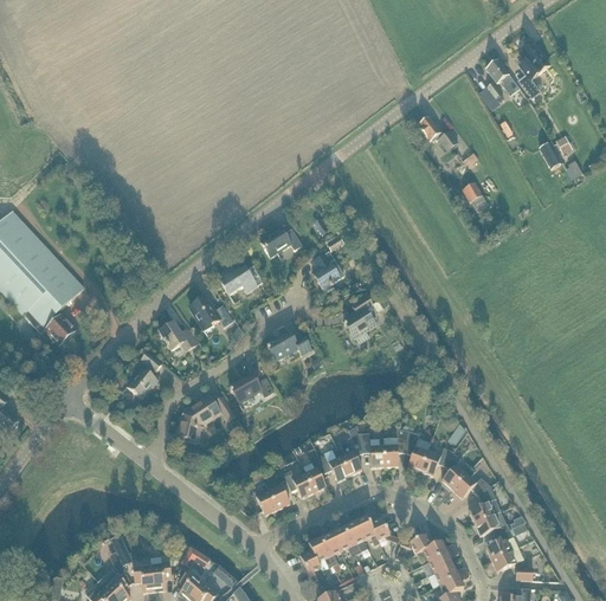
[(530,79),(549,64),(534,44),(520,55),(524,60),(519,65),(527,77),(521,82),(519,81),(532,97),(539,91),(530,79)]
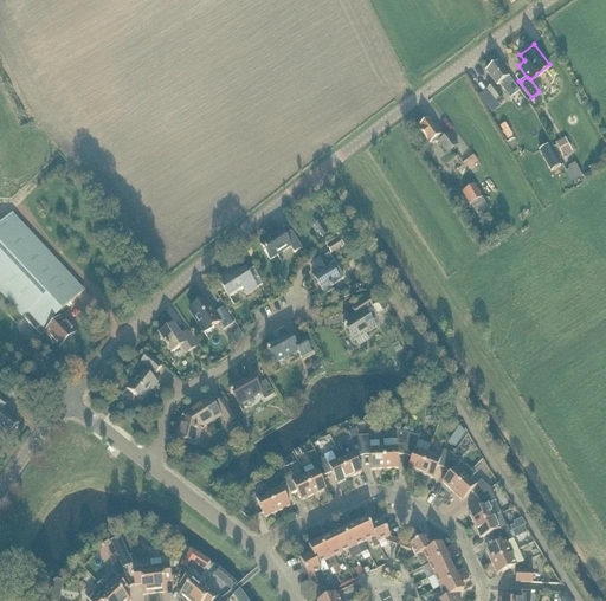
[(510,96),(520,89),(498,59),(492,63),(490,63),(488,65),(488,66),(485,69),(497,83),(504,78),(507,82),(503,85),(510,96)]
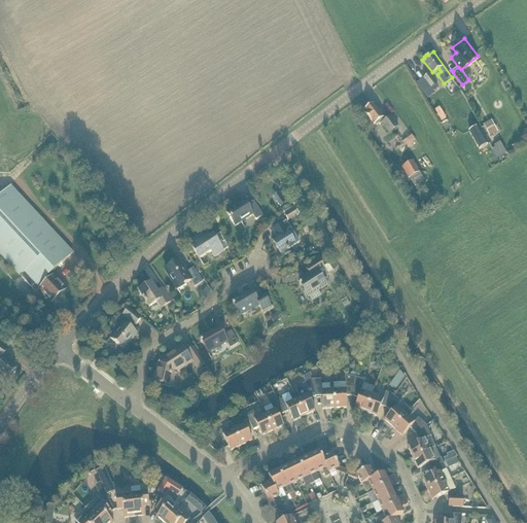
[(428,72),(423,75),(431,85),(436,81),(428,72)]
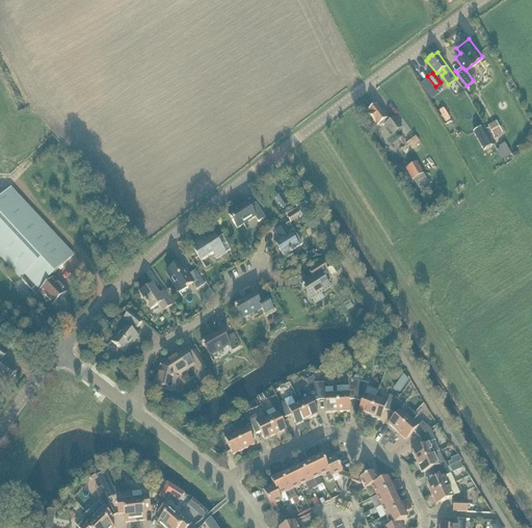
[(435,86),(427,76),(420,82),(431,98),(439,91),(435,86)]
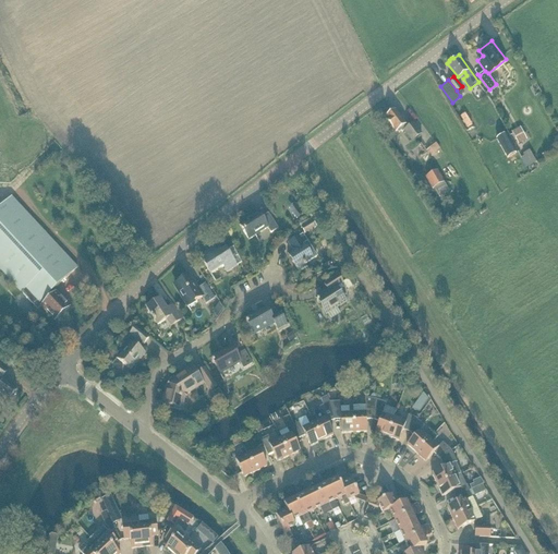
[(412,139),(421,131),(413,121),(408,124),(395,107),(385,116),(396,129),(397,128),(399,130),(401,128),(402,130),(403,128),(412,139)]
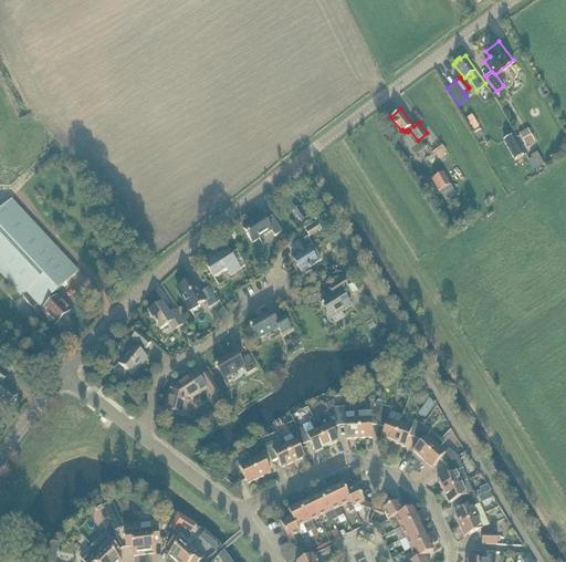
[(467,111),(461,113),(467,125),(472,123),(467,111)]
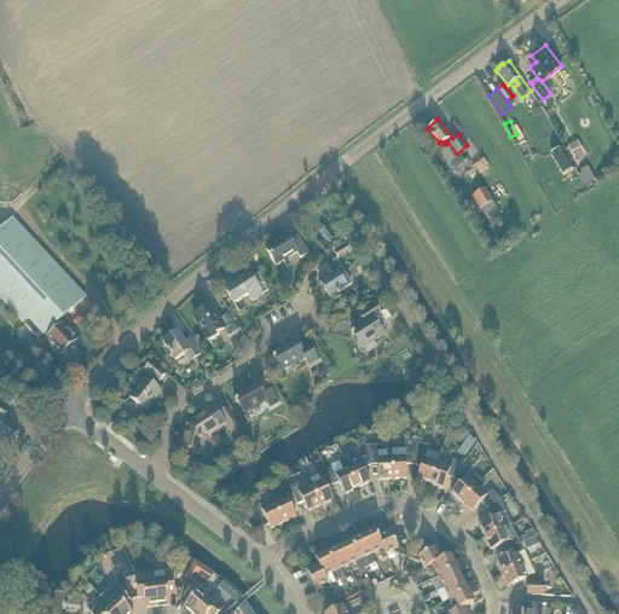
[(567,143),(574,157),(584,152),(577,138),(567,143)]
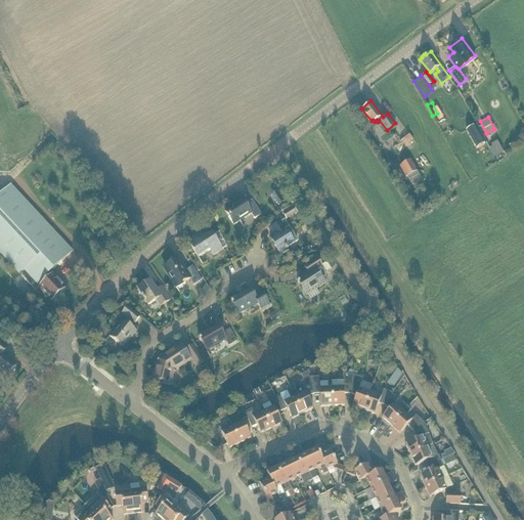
[(474,124),(466,128),(476,144),(483,140),(474,124)]
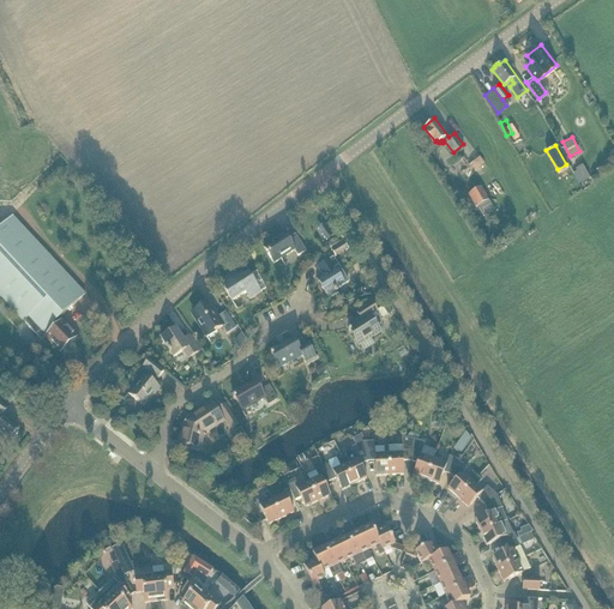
[(481,156),(471,163),(476,169),(482,164),(481,164),(485,162),(481,156)]
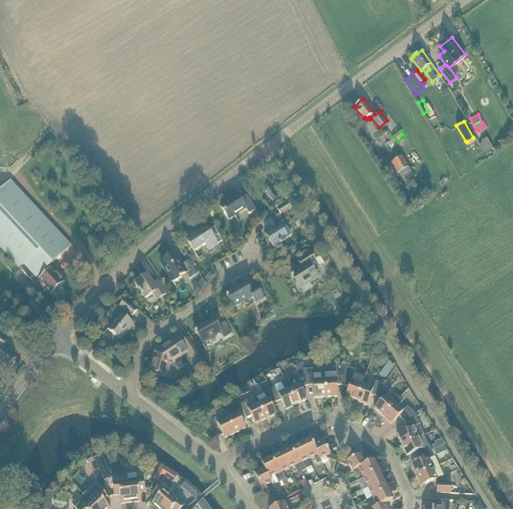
[(493,147),(487,135),(480,139),(486,150),(493,147)]
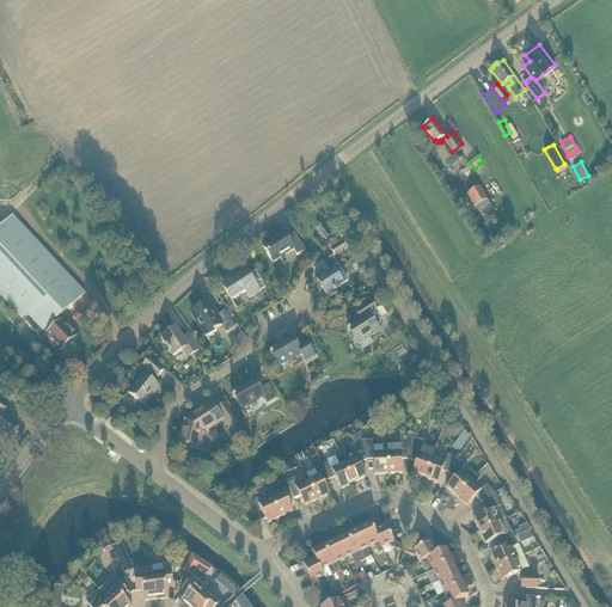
[(466,191),(473,204),(476,203),(487,197),(488,196),(481,183),(466,191)]
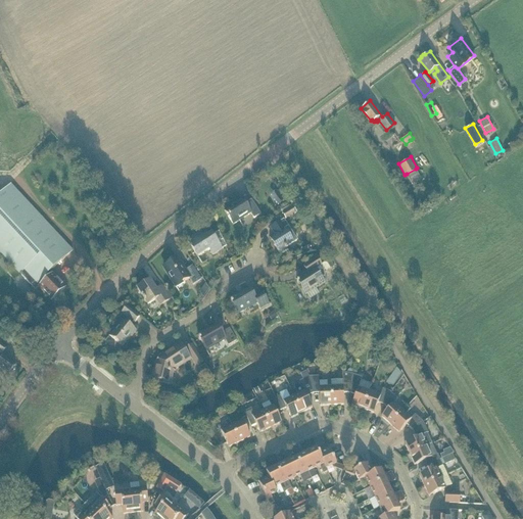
[(416,169),(407,174),(412,182),(421,177),(416,169)]
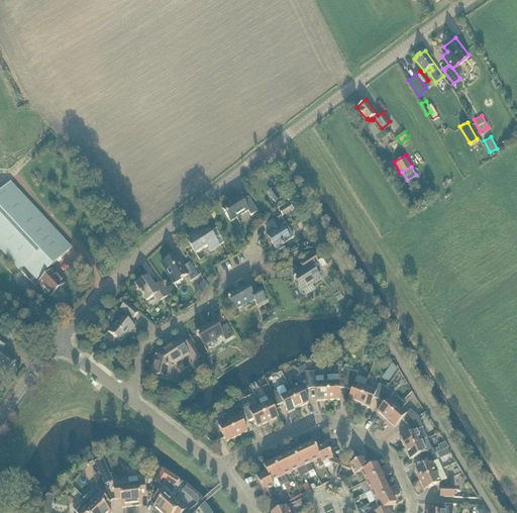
[(72,245),(12,182),(11,180),(0,190),(0,246),(35,284),(38,281),(50,295),(65,282),(49,266),(72,245)]
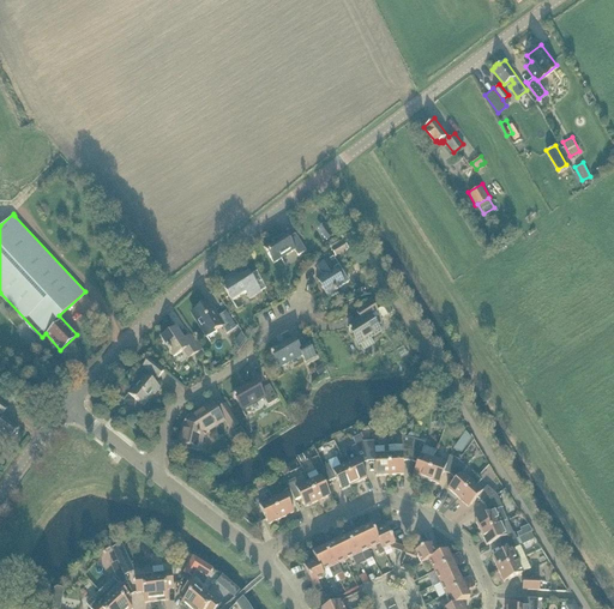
[(321,234),(325,240),(333,235),(330,229),(321,234)]
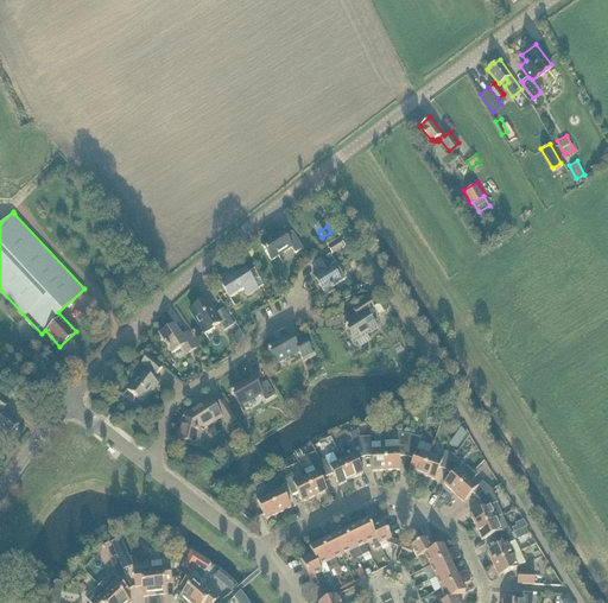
[(296,251),(303,246),(293,230),(286,235),(282,228),(261,241),(271,258),(291,245),(296,251)]
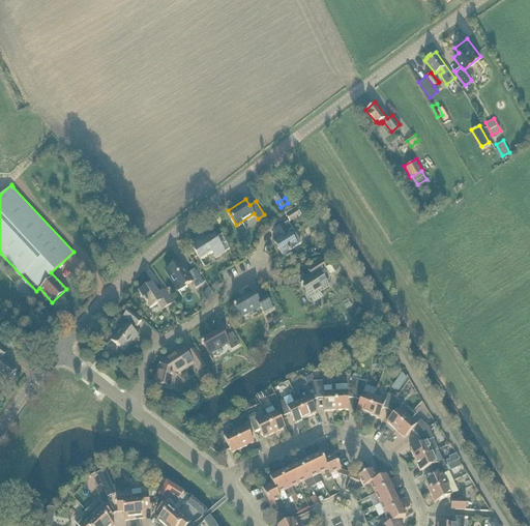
[(290,220),(301,212),(297,206),(291,210),(290,208),(285,211),(290,220)]
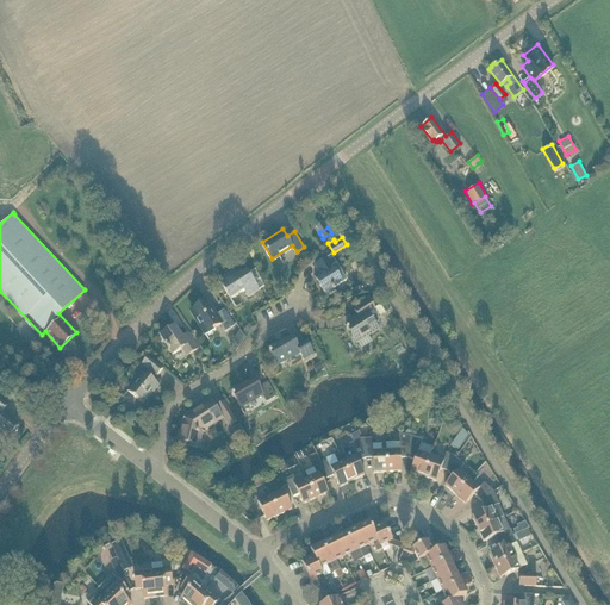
[(332,285),(341,280),(331,263),(336,261),(331,254),(316,263),(321,270),(315,274),(324,291),(325,289),(327,292),(335,288),(332,285)]
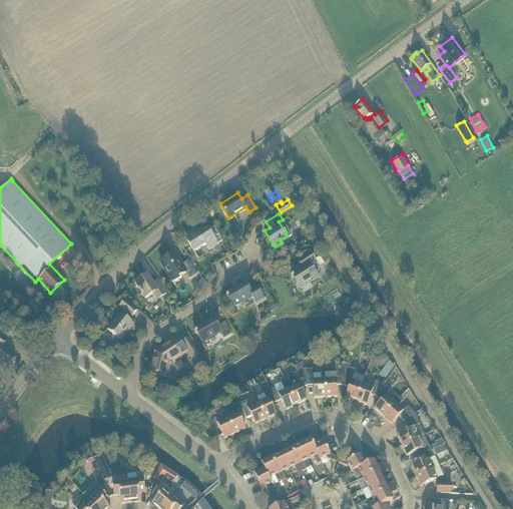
[(196,225),(183,234),(193,249),(204,241),(208,247),(216,241),(221,238),(214,224),(208,228),(206,226),(200,230),(196,225)]
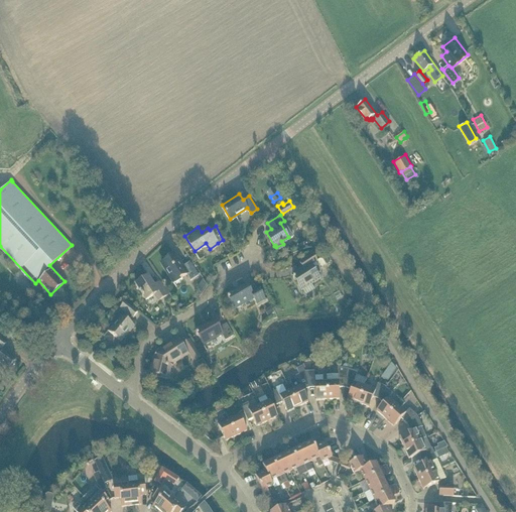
[(190,277),(198,273),(190,260),(182,265),(175,253),(161,261),(173,280),(186,271),(190,277)]
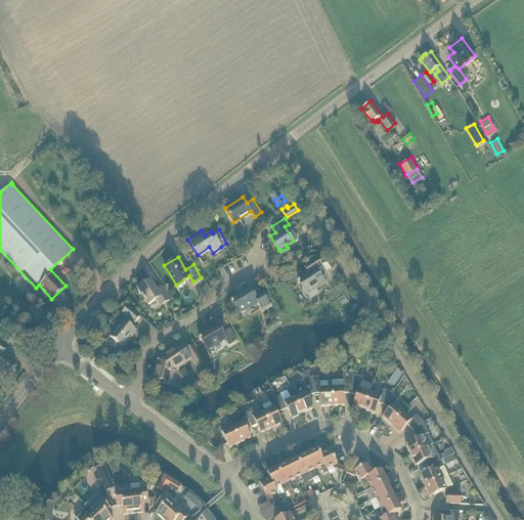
[(315,266),(320,262),(317,257),(305,264),(308,270),(297,277),(306,292),(306,291),(310,297),(318,292),(315,286),(323,280),(315,266)]
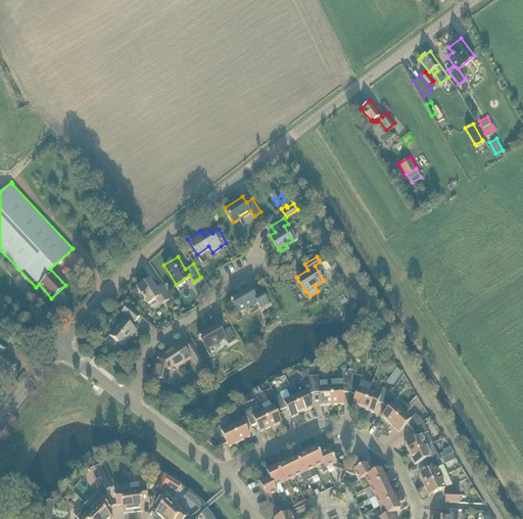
[(321,262),(326,269),(332,265),(327,258),(321,262)]
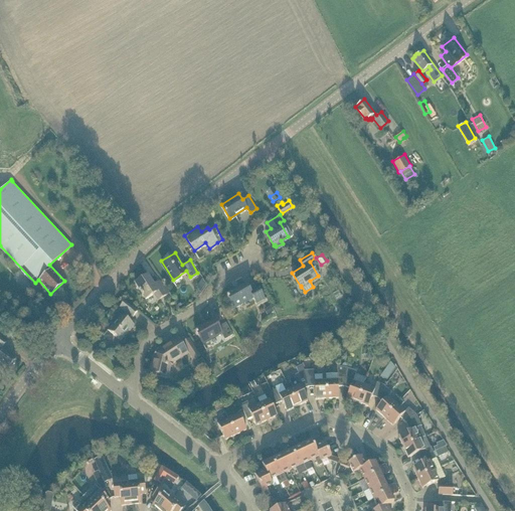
[(157,297),(167,292),(159,279),(154,283),(148,273),(135,282),(145,297),(154,291),(157,297)]
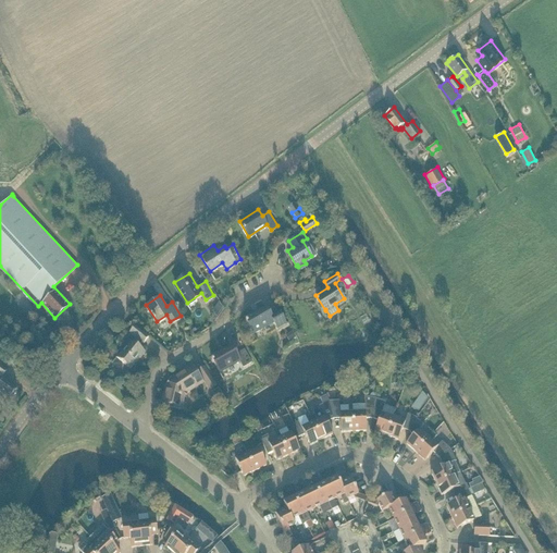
[(277,326),(285,321),(279,309),(270,314),(264,304),(244,316),(252,331),(273,319),(277,326)]
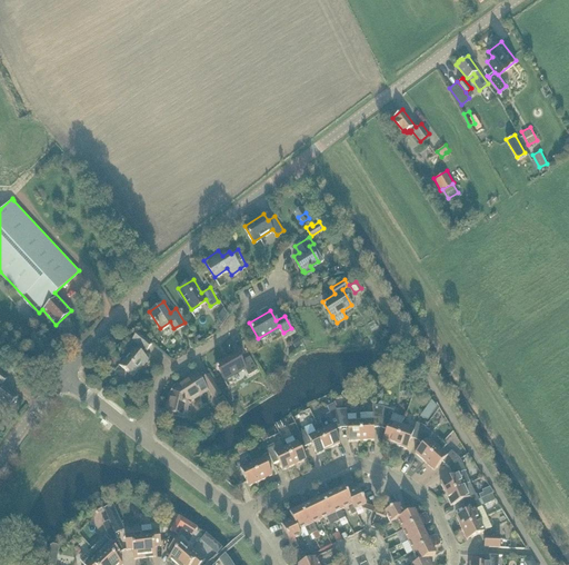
[(43,325),(36,316),(28,321),(37,331),(43,325)]
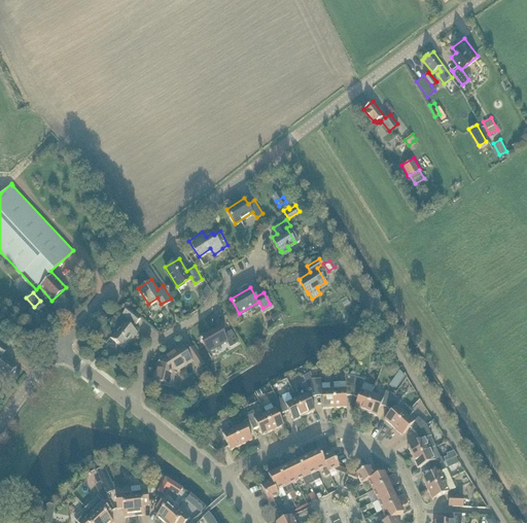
[(135,322),(140,316),(128,306),(123,311),(130,317),(127,320),(125,319),(120,325),(119,324),(110,336),(123,346),(131,337),(132,337),(137,330),(131,324),(134,321),(135,322)]
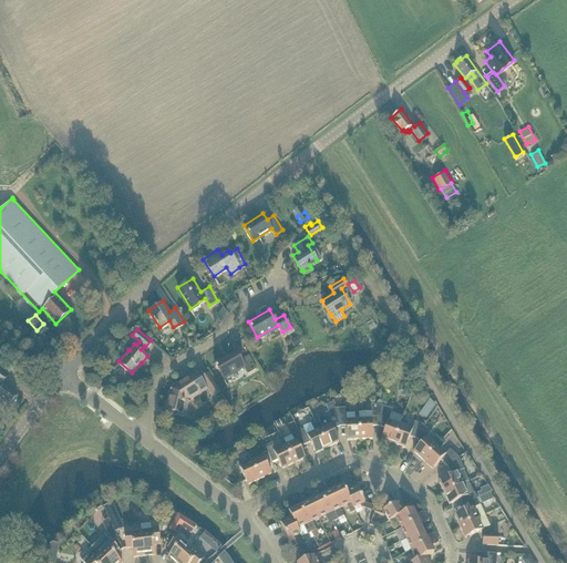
[(297,335),(290,338),(294,344),(300,340),(297,335)]
